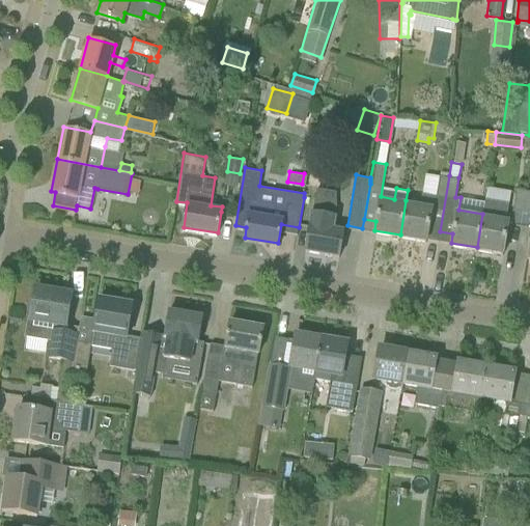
[(440,231),(449,175),(440,174),(437,193),(422,191),(420,203),(406,200),(400,234),(426,239),(427,229),(440,231)]
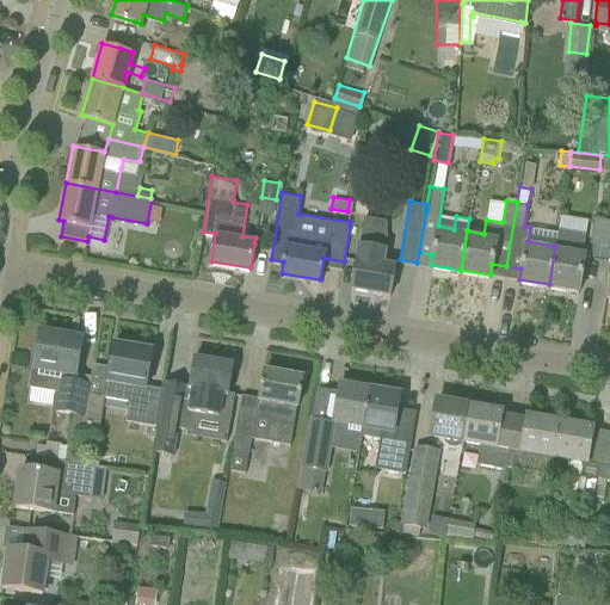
[(357,255),(352,284),(392,291),(396,263),(384,260),(387,246),(386,218),(365,215),(357,255)]
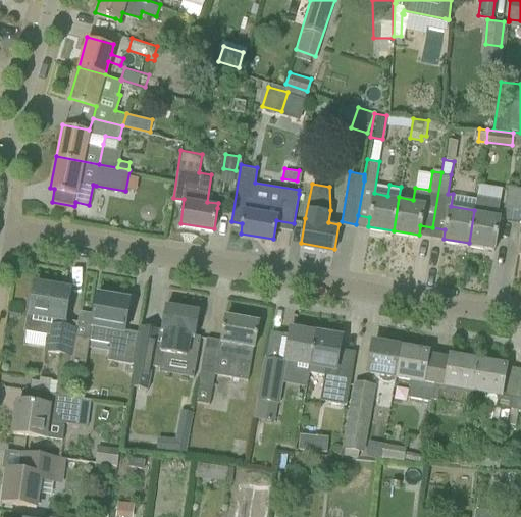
[(511,218),(513,207),(517,186),(508,185),(504,205),(500,209),(499,208),(501,198),(477,195),(474,210),(469,243),(495,248),(500,216),(511,218)]
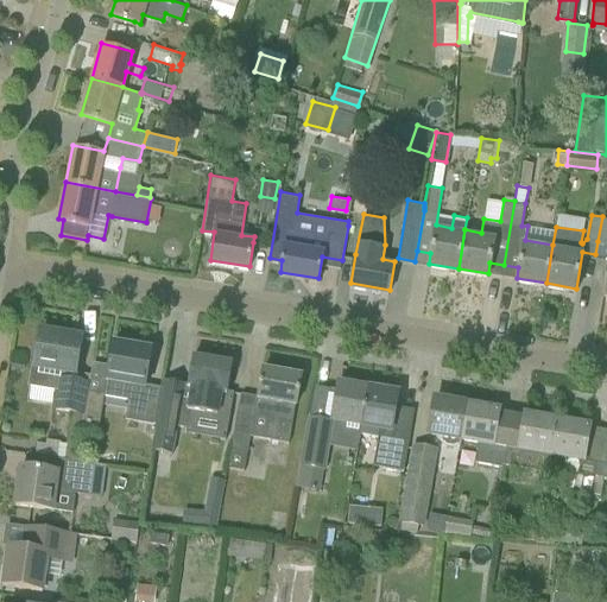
[(56,406),(84,411),(89,382),(74,380),(82,335),(42,328),(36,365),(33,365),(29,386),(58,391),(56,406)]
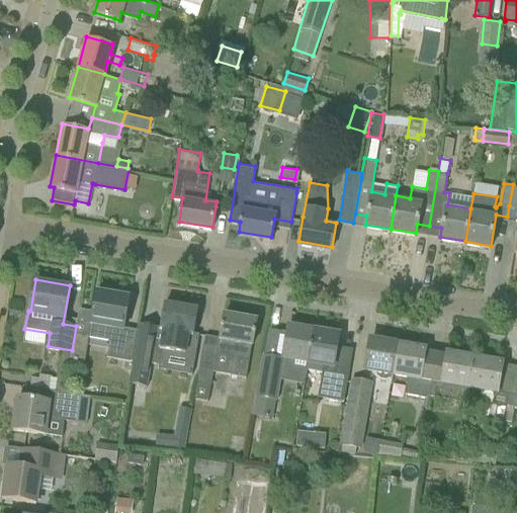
[(90,335),(110,339),(107,355),(133,359),(138,328),(124,325),(130,295),(97,289),(92,322),(90,335)]
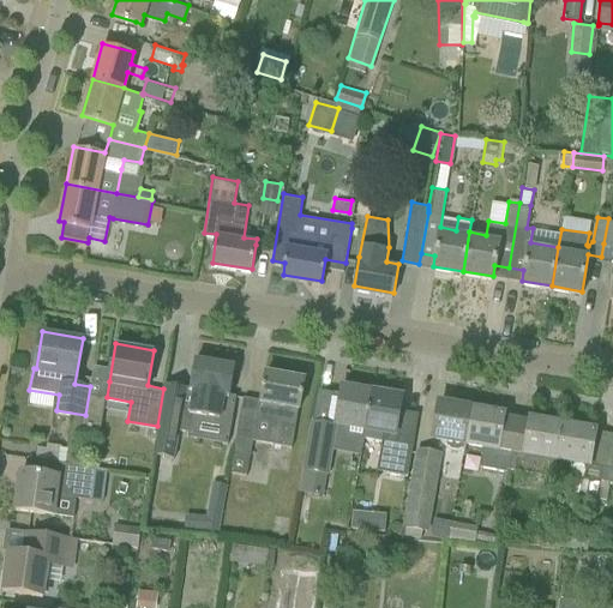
[(172,456),(178,426),(188,428),(192,410),(233,417),(238,393),(230,392),(236,363),(233,363),(234,360),(217,357),(217,360),(196,356),(191,385),(164,380),(163,389),(157,426),(152,452),(172,456)]
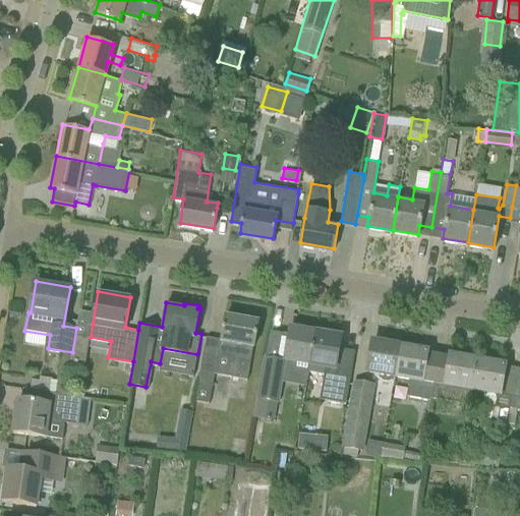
[(226,314),(222,334),(220,345),(204,342),(194,398),(201,399),(209,400),(212,383),(214,371),(247,378),(254,343),(255,340),(258,320),(226,314)]
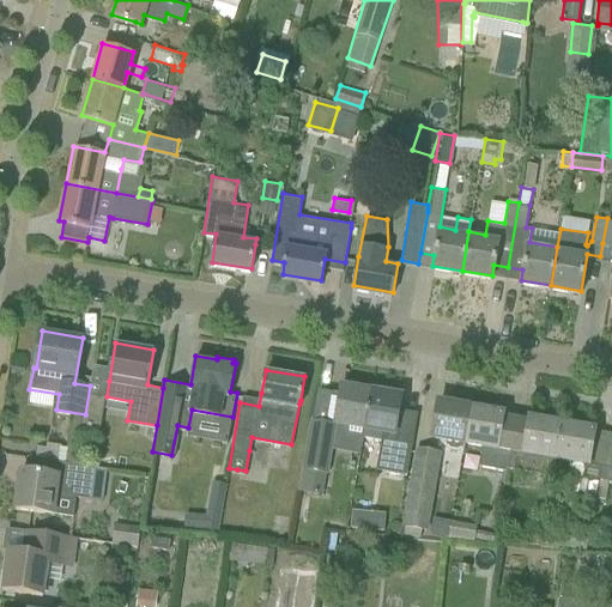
[(335,418),(335,422),(333,437),(362,442),(364,435),(365,424),(371,388),(341,383),(335,418)]
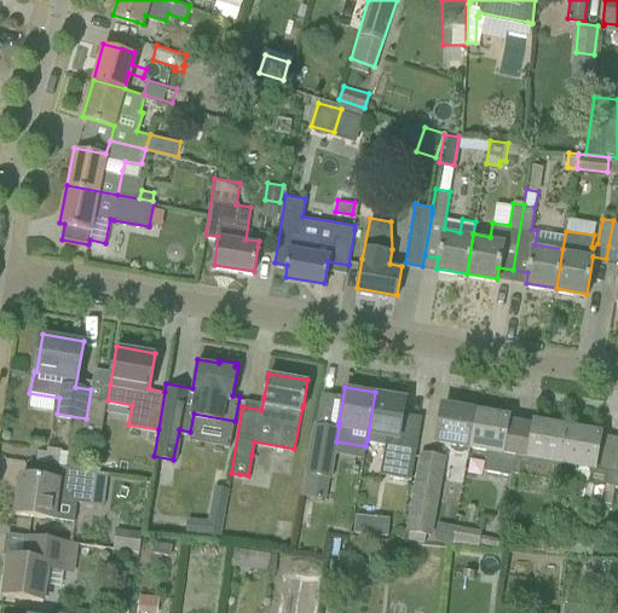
[(405,397),(375,392),(369,428),(368,439),(385,441),(382,457),(414,463),(419,438),(399,434),(405,397)]
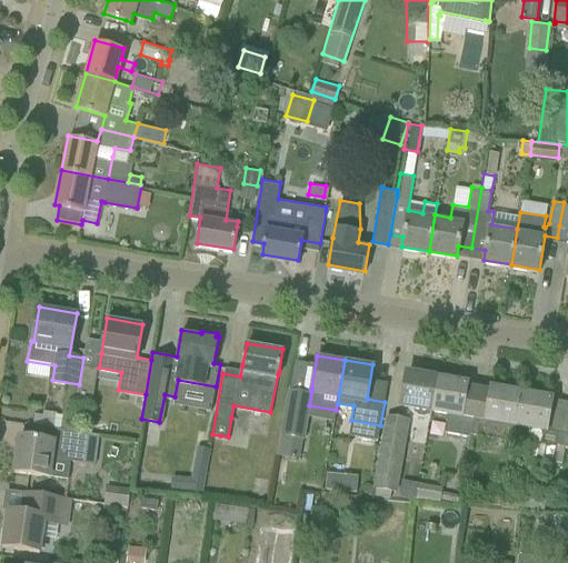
[(99,368),(83,365),(79,392),(93,395),(99,368)]
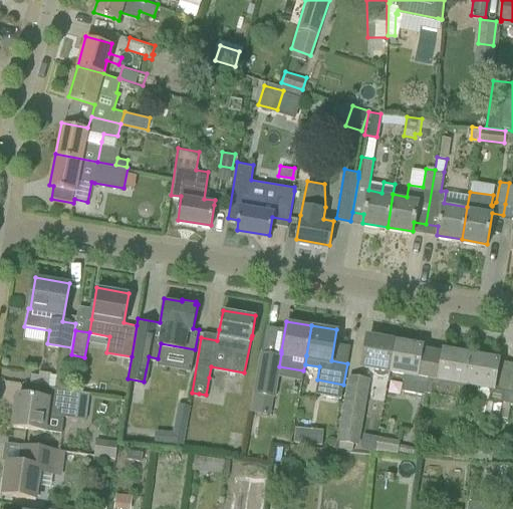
[(388,366),(390,367),(395,339),(367,334),(362,362),(374,364),(373,370),(377,373),(382,374),(387,372),(388,366)]
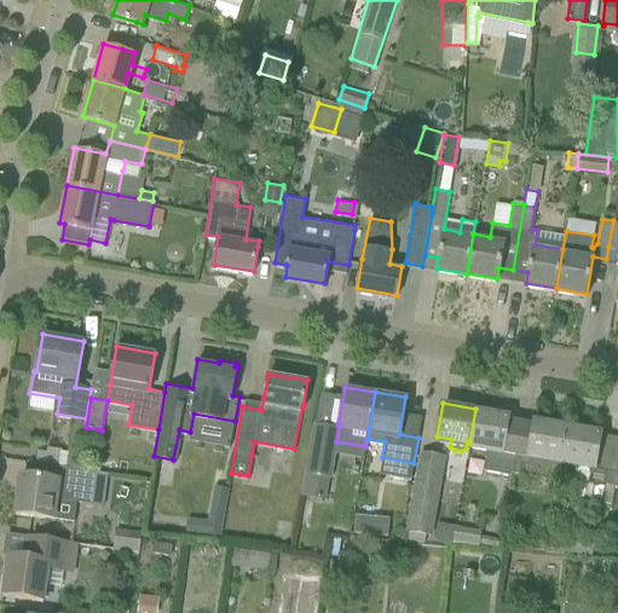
[(512,473),(512,470),(521,420),(507,417),(508,414),(475,409),(469,443),(487,445),(484,468),(512,473)]
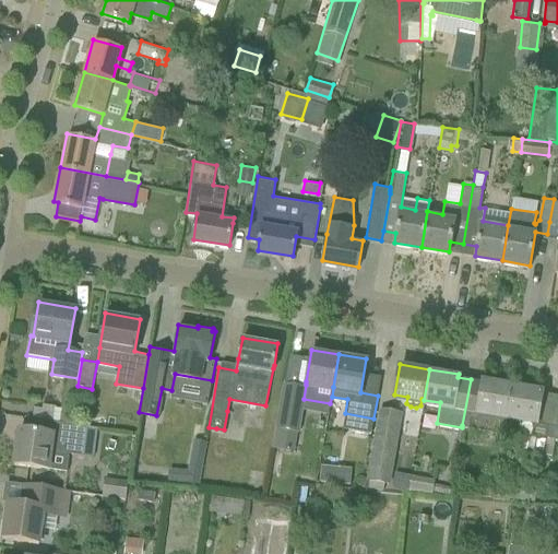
[(471,379),(462,425),(503,432),(507,414),(512,384),(483,378),(483,381),(471,379)]
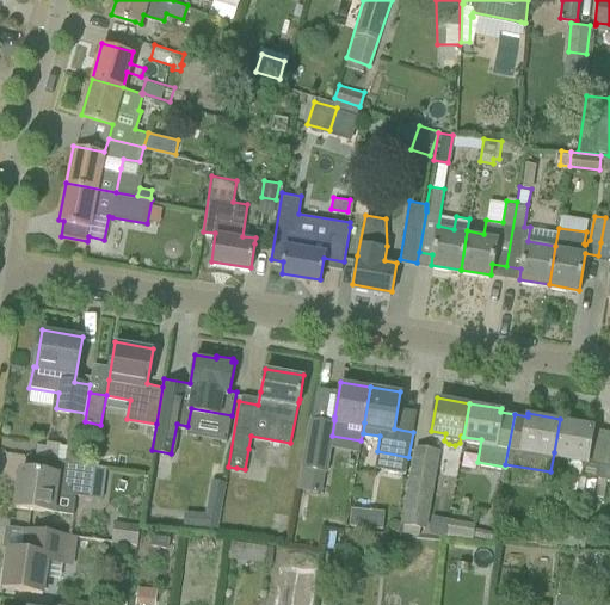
[(332,436),(334,420),(310,417),(302,465),(326,469),(331,443),(332,436)]
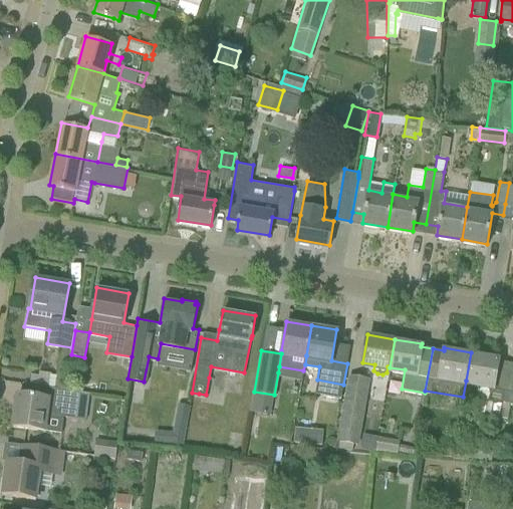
[(502,401),(502,400),(504,388),(509,361),(498,359),(499,357),(471,352),(466,380),(481,384),(478,397),(502,401)]
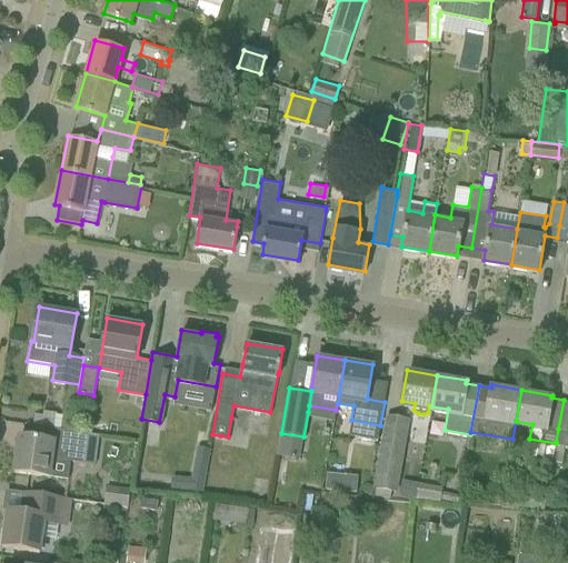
[(556,442),(556,443),(567,445),(567,401),(564,400),(558,429),(556,442)]
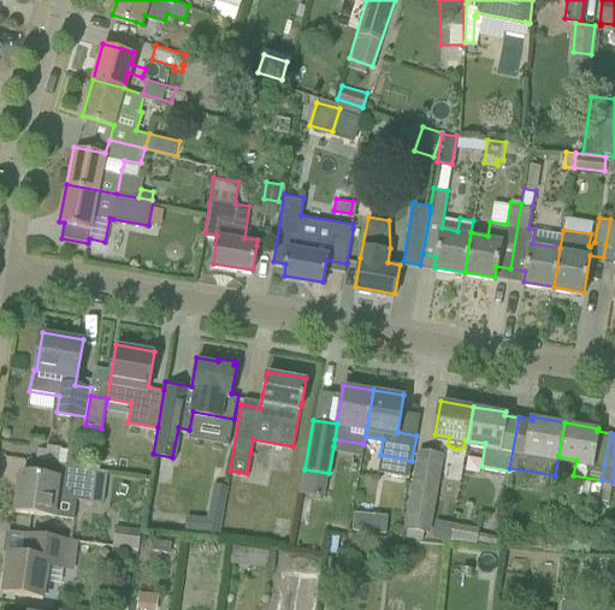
[(59,462),(66,462),(67,450),(63,449),(63,445),(47,444),(47,450),(39,449),(37,459),(59,462)]
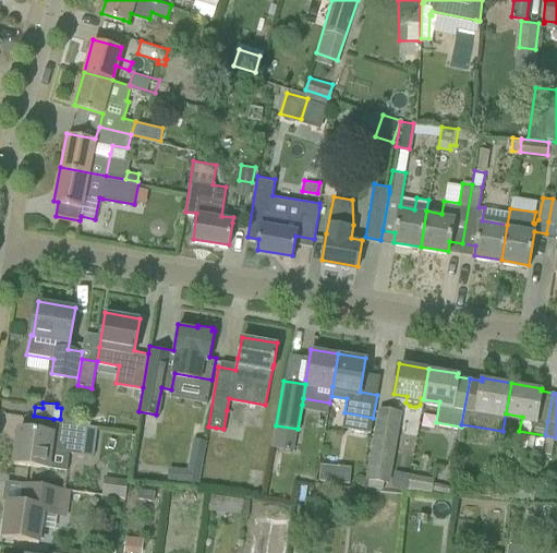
[(379,407),(367,477),(371,478),(370,484),(383,487),(384,480),(389,481),(402,411),(379,407)]
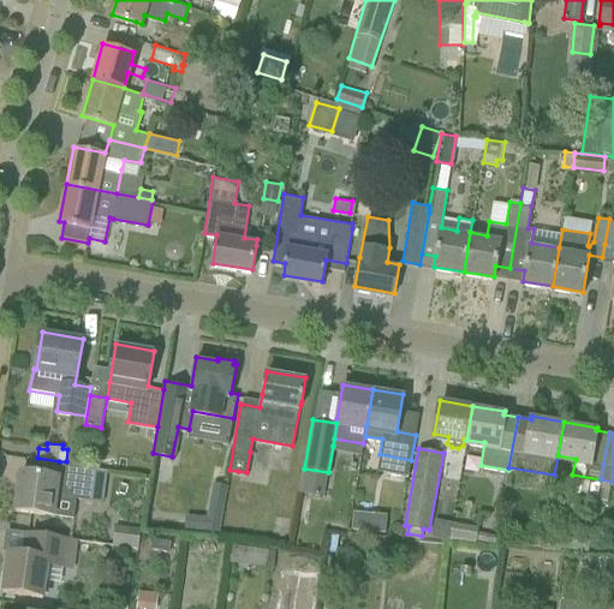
[(39,512),(53,513),(55,496),(75,500),(75,496),(90,497),(95,467),(95,466),(83,464),(78,464),(66,461),(59,461),(57,475),(21,470),(16,508),(39,512)]
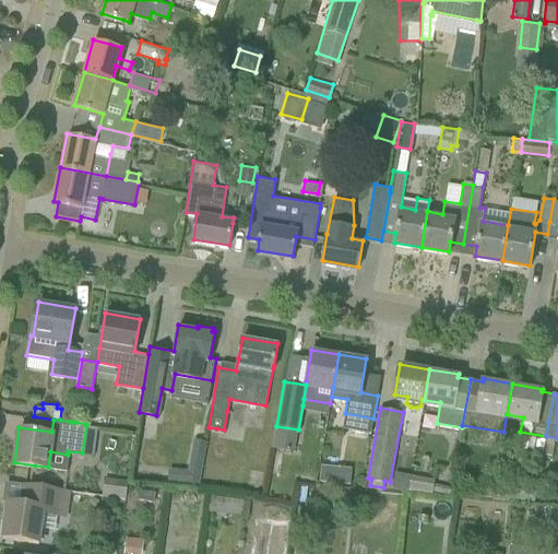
[(321,463),(319,480),(351,483),(352,467),(321,463)]
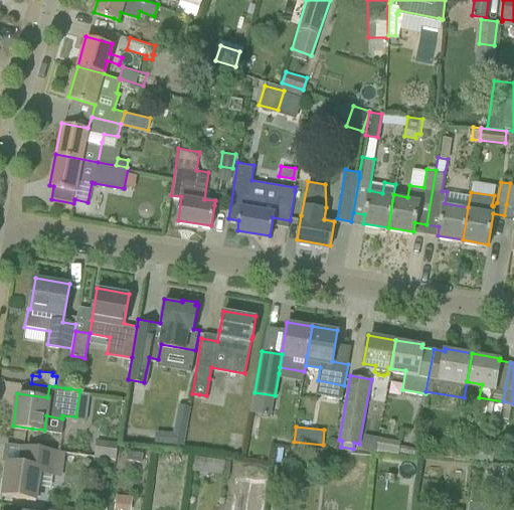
[(155,445),(183,447),(185,434),(174,433),(156,432),(155,445)]
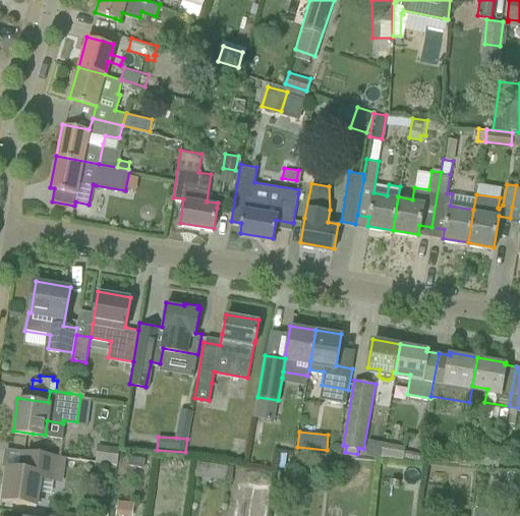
[(231,450),(243,452),(245,439),(233,438),(231,450)]
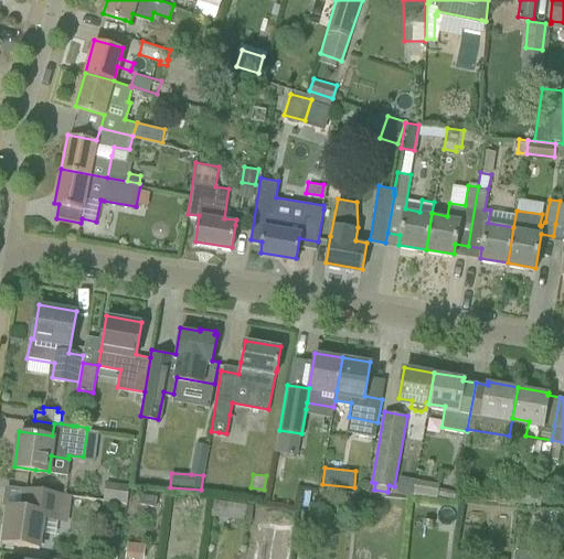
[(398,491),(413,493),(415,479),(401,476),(398,491)]
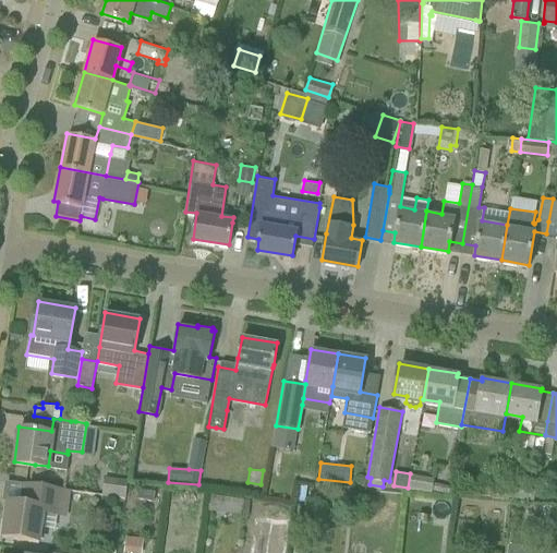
[(129,478),(105,473),(103,492),(125,495),(129,478)]
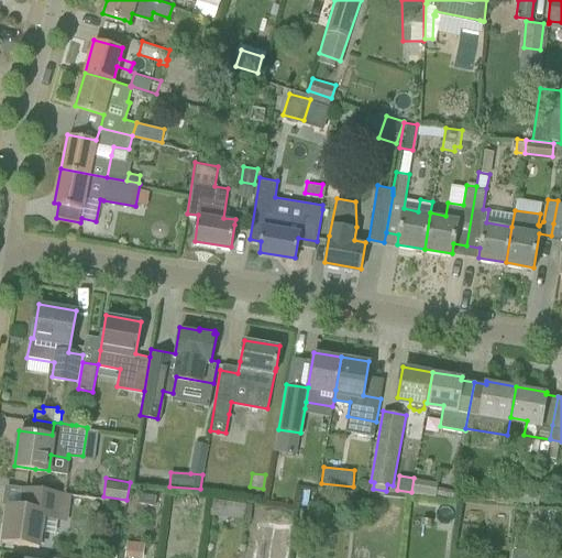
[(414,478),(411,492),(436,496),(438,482),(414,478)]
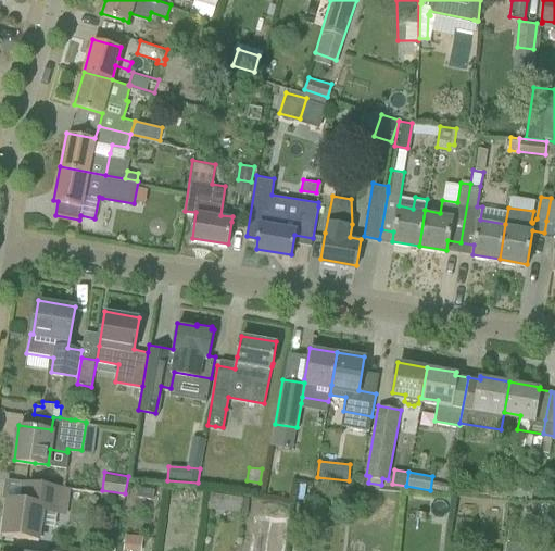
[(492,477),(478,475),(476,491),(490,493),(492,477)]
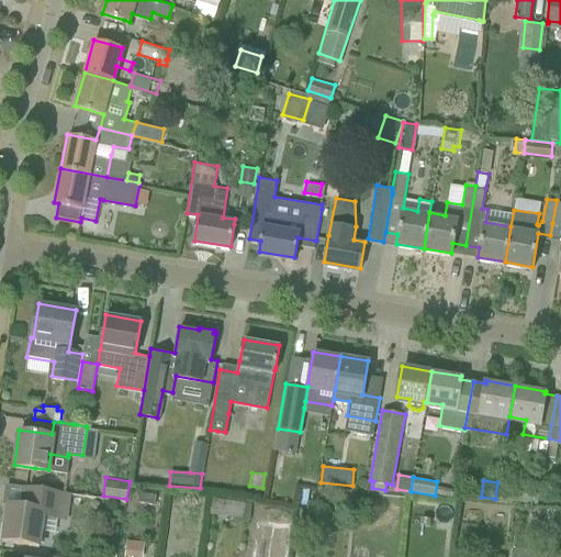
[(3,538),(24,542),(38,544),(43,515),(67,519),(71,491),(24,483),(22,504),(8,503),(3,538)]
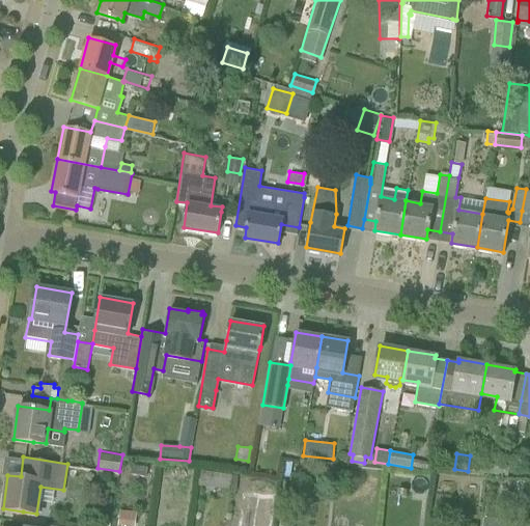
[(132,463),(131,472),(145,475),(147,466),(132,463)]
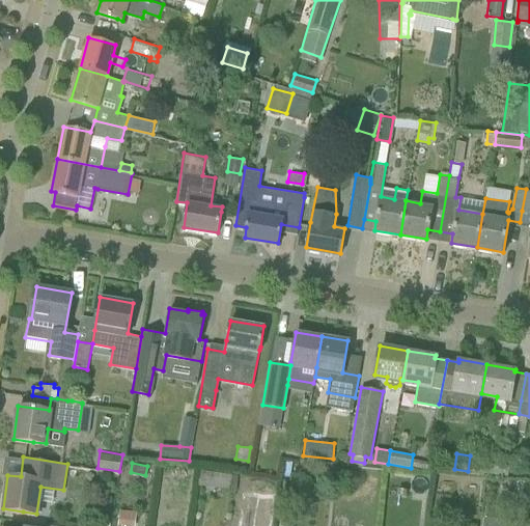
[(238,473),(201,468),(199,480),(204,481),(203,485),(235,489),(238,473)]
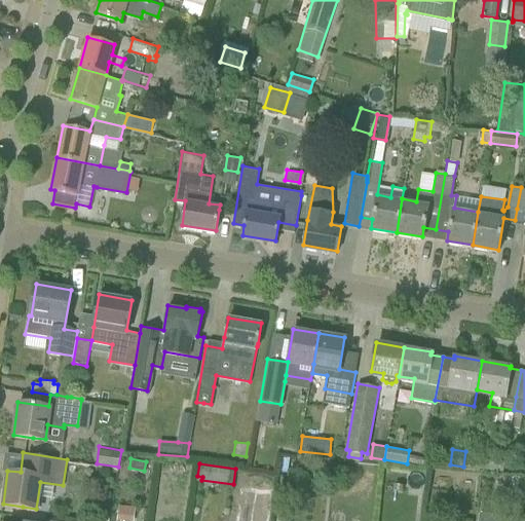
[(117,520),(133,520),(134,520),(136,507),(119,505),(117,520)]
